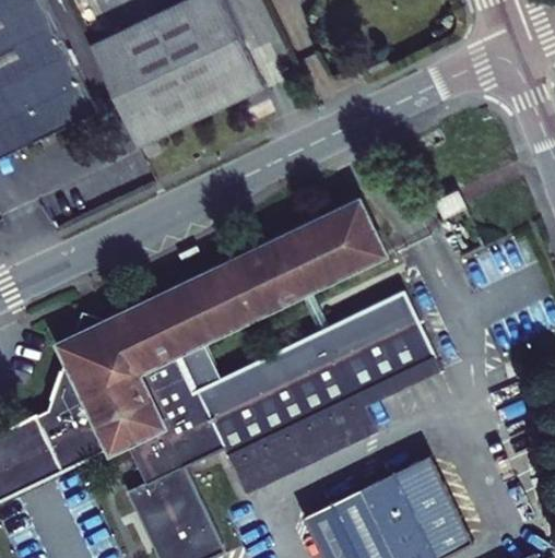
[(0,156),(96,111),(43,0),(0,0),(0,156)]
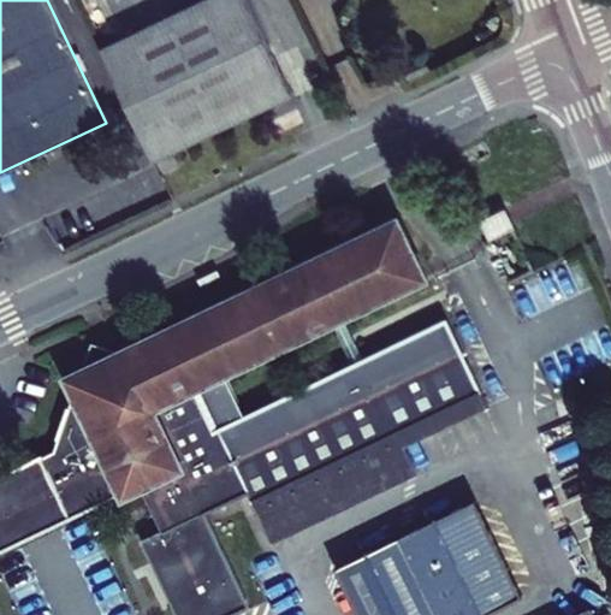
[(153,161),(289,95),(282,80),(243,0),(202,0),(100,48),(153,161)]
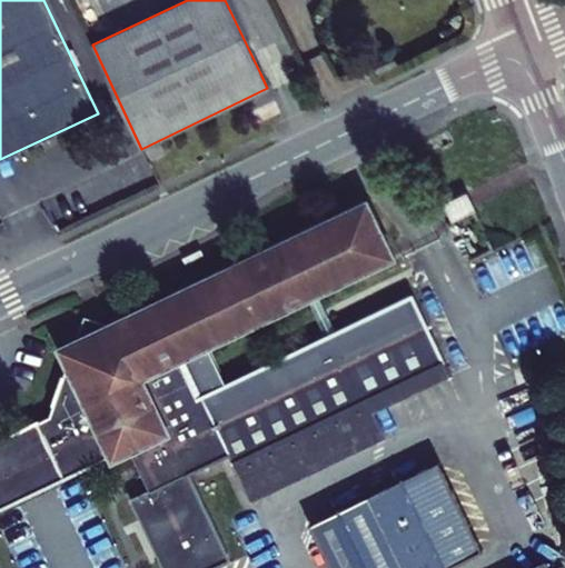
[(160,143),(148,149),(152,158),(166,151),(164,146),(161,147),(160,143)]
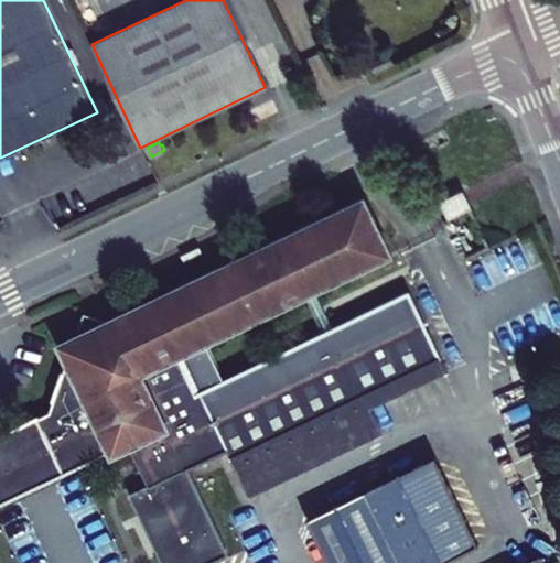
[(460,190),(438,199),(447,219),(469,208),(460,190)]
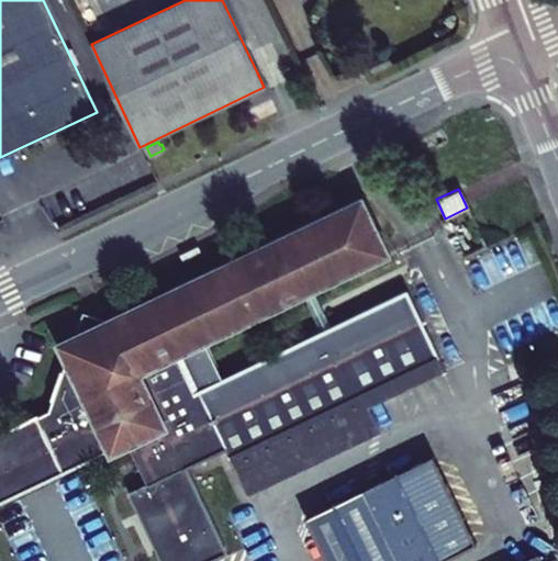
[(0,502),(121,446),(129,448),(145,484),(129,492),(162,560),(212,560),(222,557),(225,549),(188,470),(227,450),(231,456),(363,394),(438,359),(408,291),(332,327),(315,291),(390,256),(364,198),(93,325),(79,320),(47,408),(0,430),(0,502)]
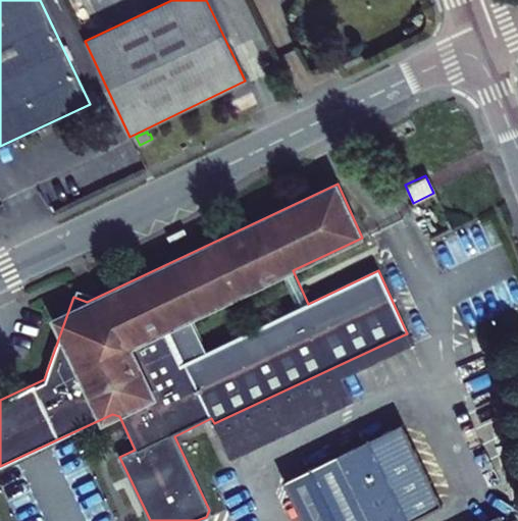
[(413,346),(407,333),(337,366),(343,379),(413,346)]
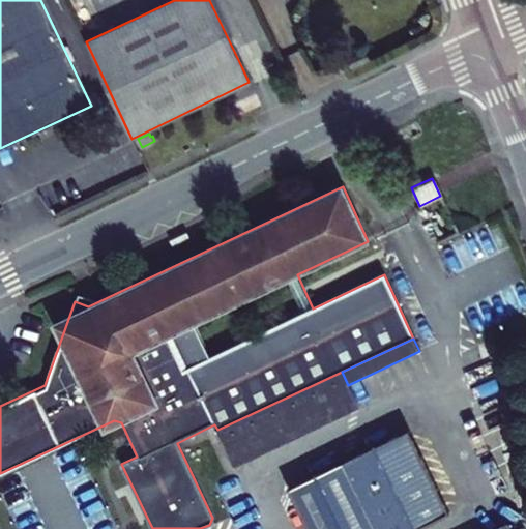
[(342,372),(217,430),(234,466),(358,408),(348,385),(342,372)]
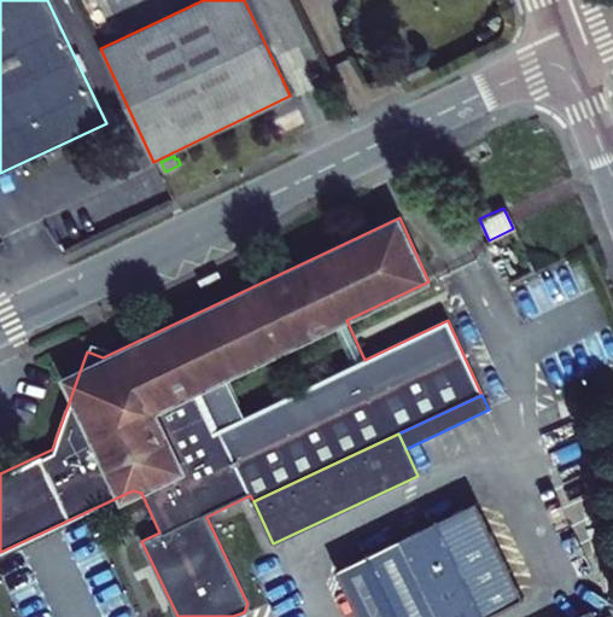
[(473,501),(332,568),(355,616),(482,616),(520,599),(473,501)]
